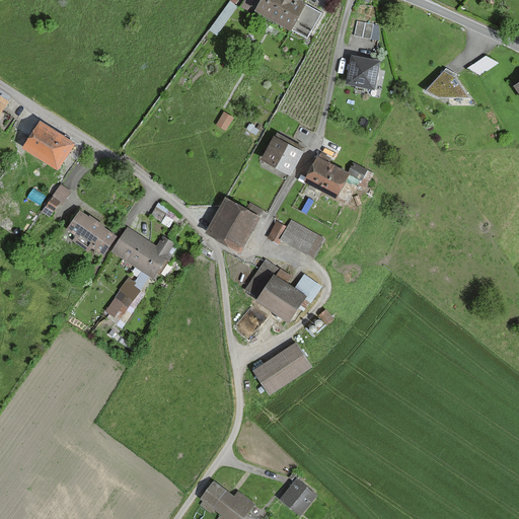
[(307,36),(320,14),(305,6),(306,5),(299,1),(300,0),(262,0),(256,10),(292,30),(292,28),(307,36)]
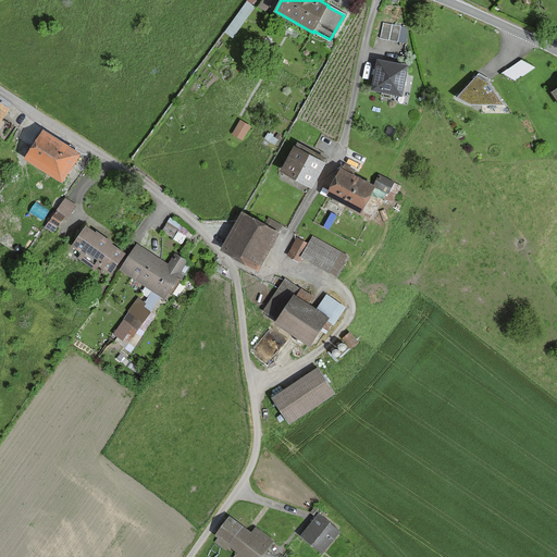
[(406,27),(384,23),(381,37),(408,42),(406,27)]
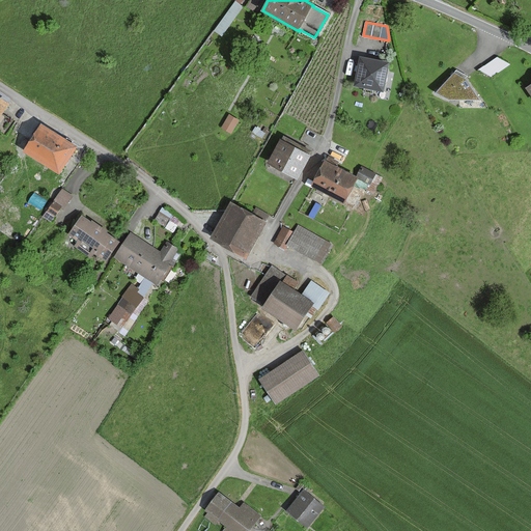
[(390,61),(361,56),(356,86),(385,91),(390,61)]
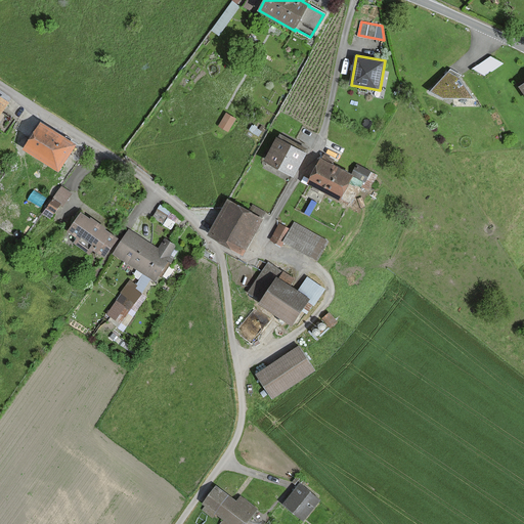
[(491,57),(474,69),(486,76),(501,63),(491,57)]
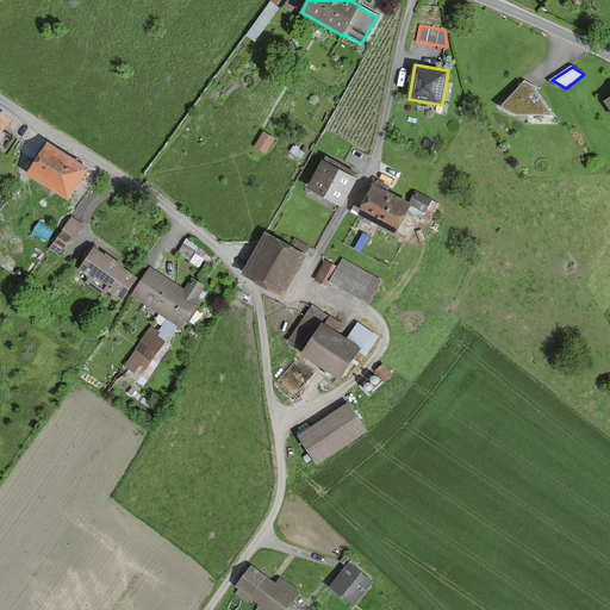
[(537,91),(522,81),(497,111),(528,124),(559,123),(537,91)]
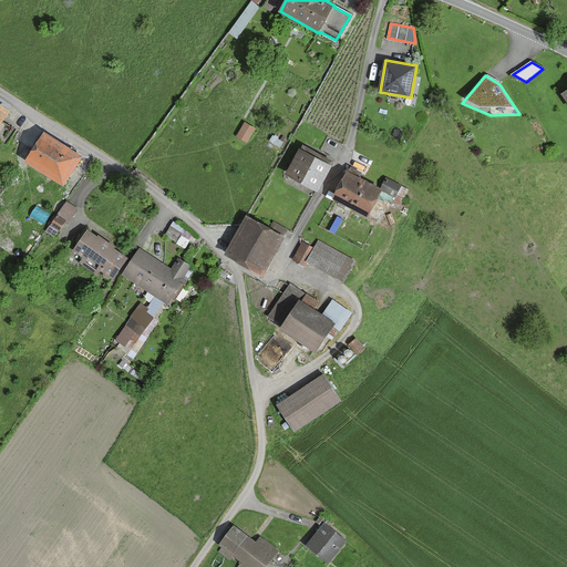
[(0,123),(9,110),(0,103),(0,123)]
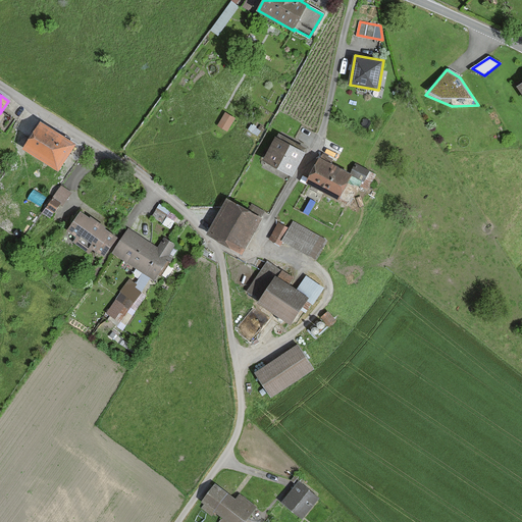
[(235,119),(224,113),(217,125),(228,132),(235,119)]
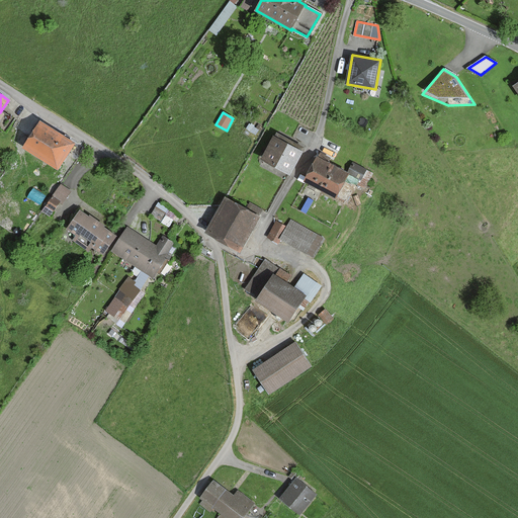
[(42,121),(26,147),(61,169),(77,144),(42,121)]
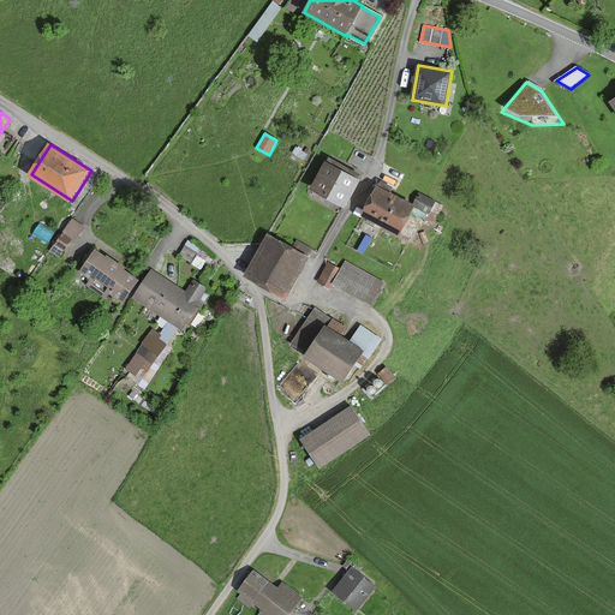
[(327,162),(314,187),(346,206),(360,179),(327,162)]
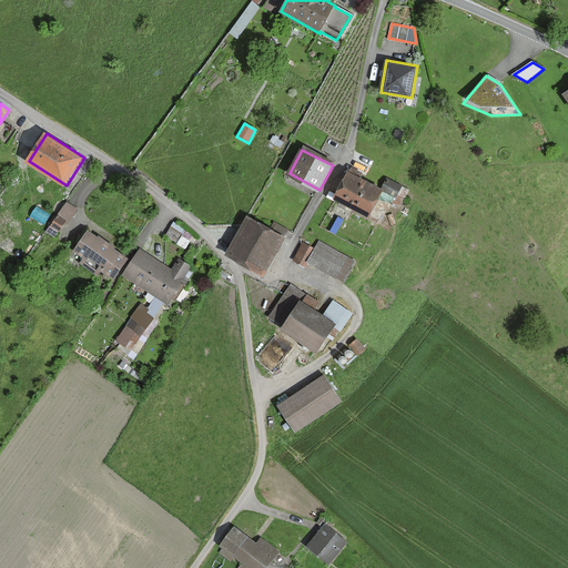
[(383,189),(351,171),(336,198),(385,224),(396,204),(401,206),(409,190),(388,179),(383,189)]
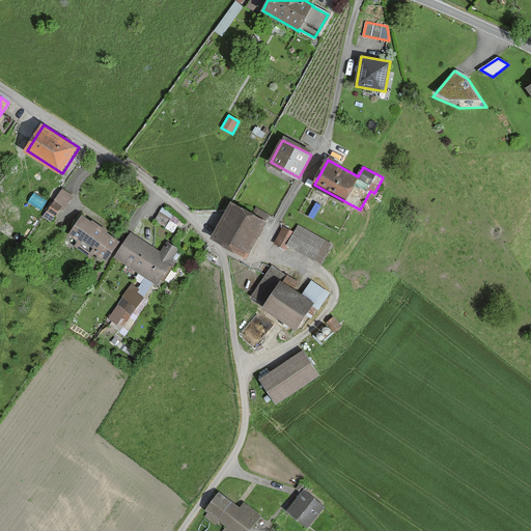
[(63,191),(55,205),(65,212),(74,197),(63,191)]
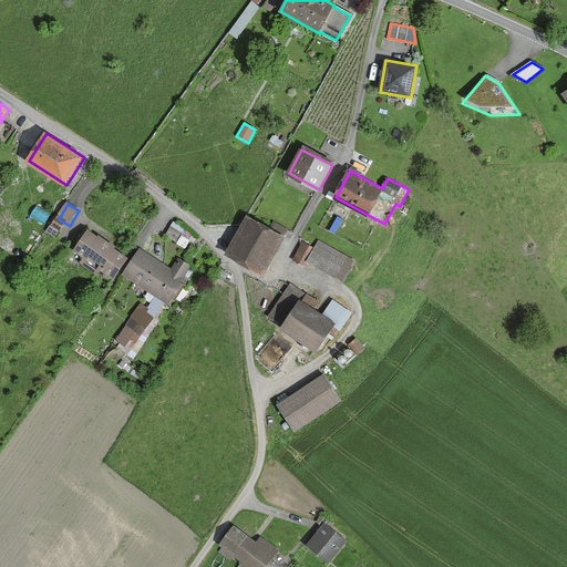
[(249,216),(229,253),(265,271),(285,236),(249,216)]
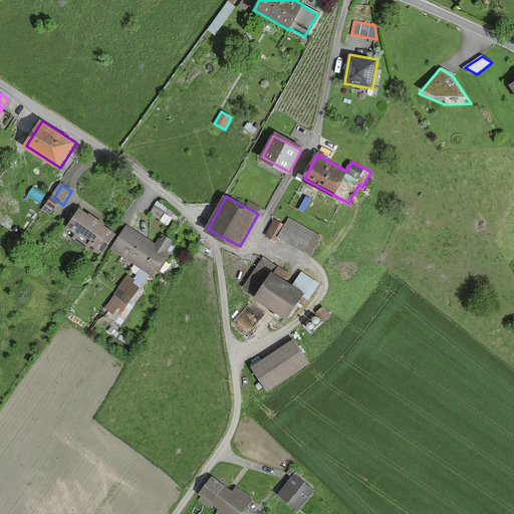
[(161,218),(169,207),(158,198),(150,209),(161,218)]
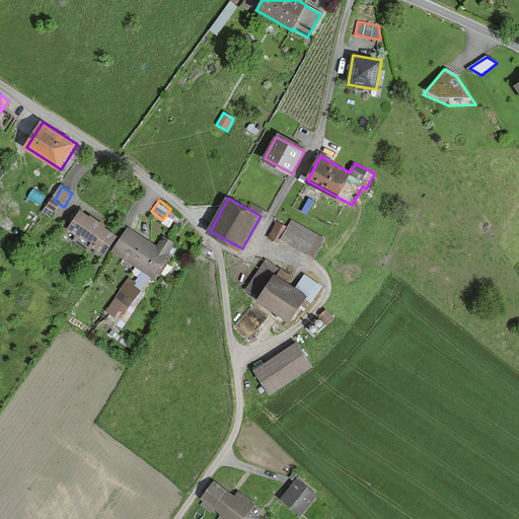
[(82,211),(69,229),(78,235),(74,240),(90,251),(94,246),(104,254),(118,236),(82,211)]
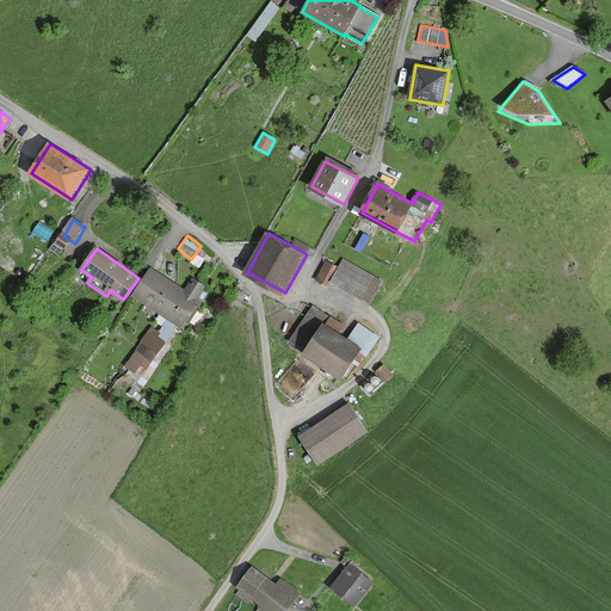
[(382,281),(345,260),(333,281),(370,301),(382,281)]
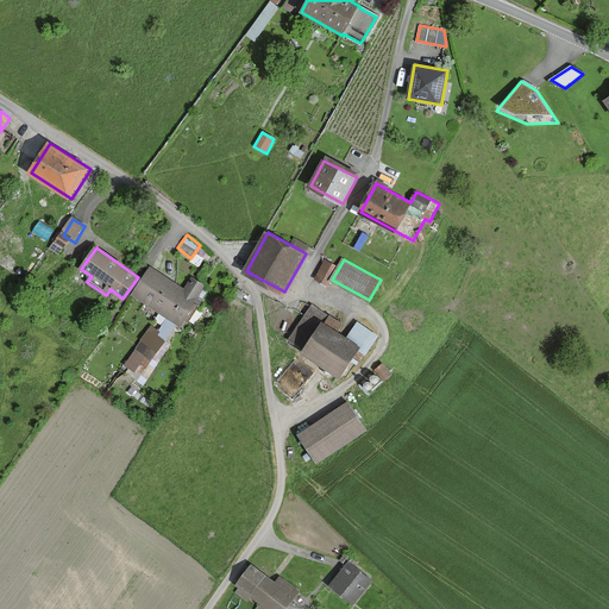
[(326,261),(318,277),(327,282),(336,265),(326,261)]
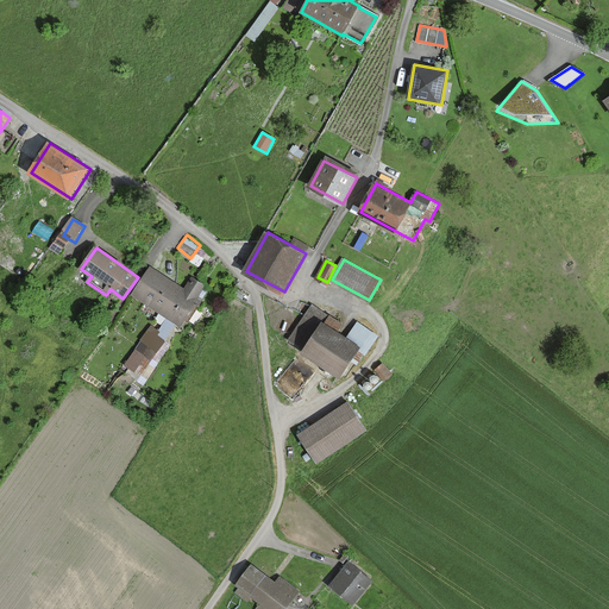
[(151,267),(133,295),(182,326),(187,318),(189,319),(207,292),(203,288),(206,286),(193,277),(186,289),(151,267)]
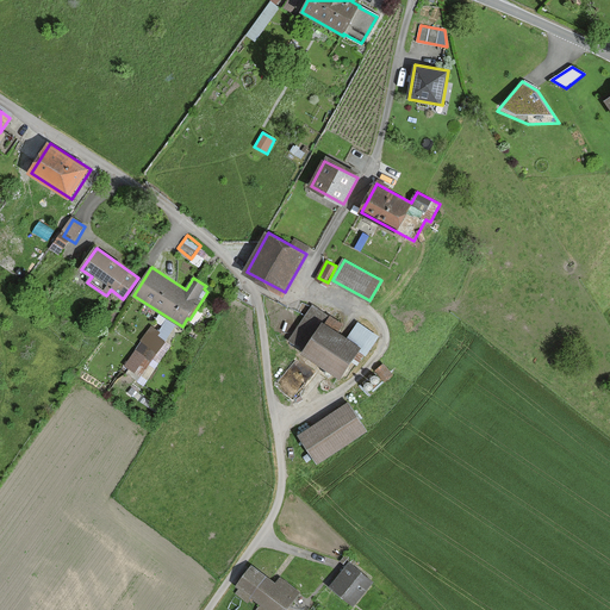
[(313,305),(290,340),(305,350),(305,352),(342,377),(354,359),(359,362),(365,354),(367,355),(379,336),(359,323),(349,337),(325,322),(329,316),(313,305)]
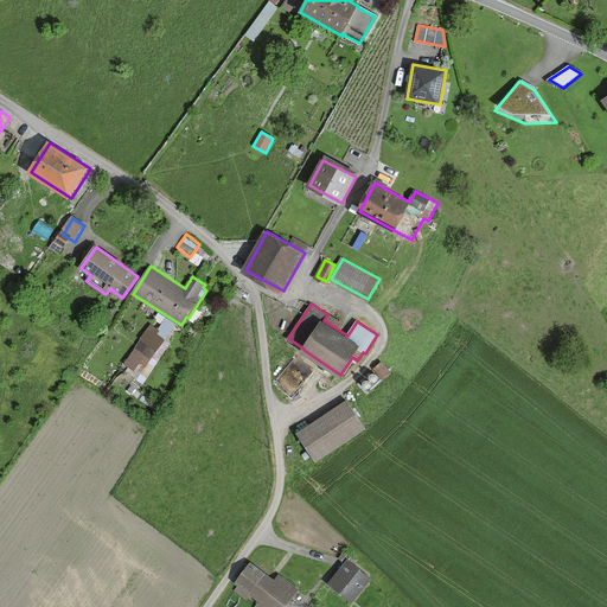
[(153,325),(125,363),(135,371),(141,363),(146,366),(165,339),(158,334),(160,330),(153,325)]
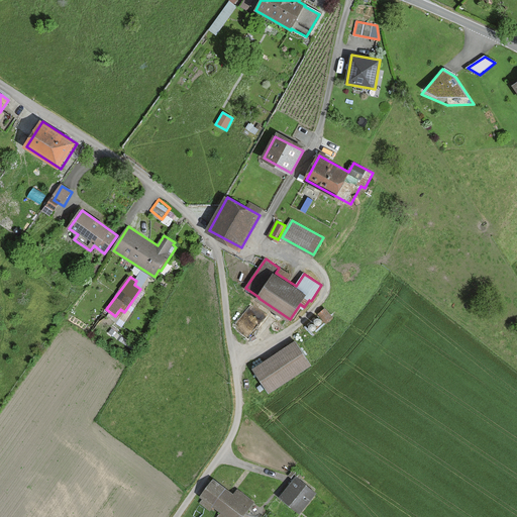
[(296,341),(254,369),(270,392),(312,365),(296,341)]
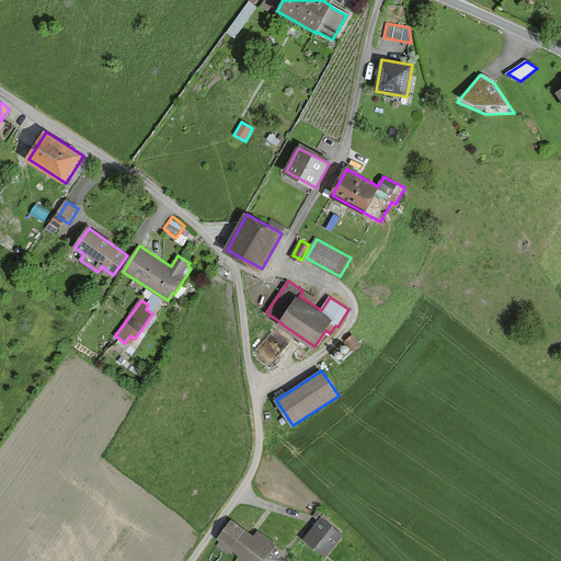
[(322,517),(305,539),(327,557),(344,535),(322,517)]
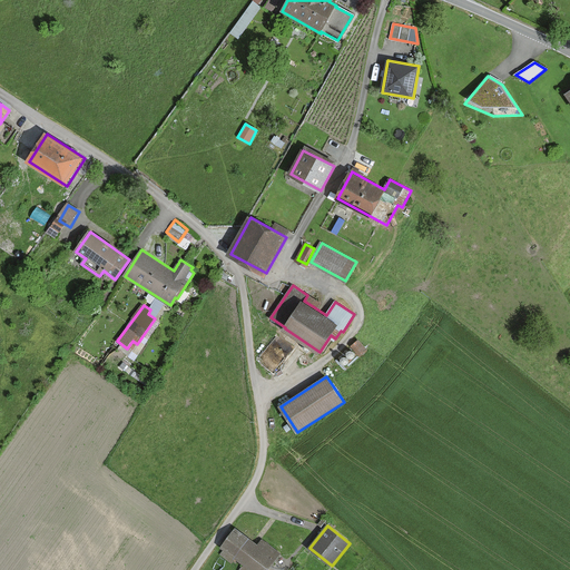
[(258,547),(236,529),(220,548),(223,550),(220,553),(232,562),(234,559),(244,566),(239,569),(269,569),(282,556),(263,541),(258,547)]
